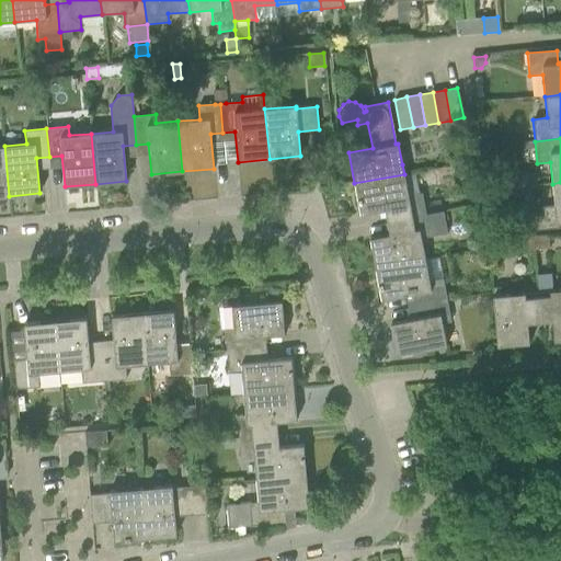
[(408,195),(404,174),(354,183),(359,214),(385,209),(387,222),(425,215),(422,193),(408,195)]
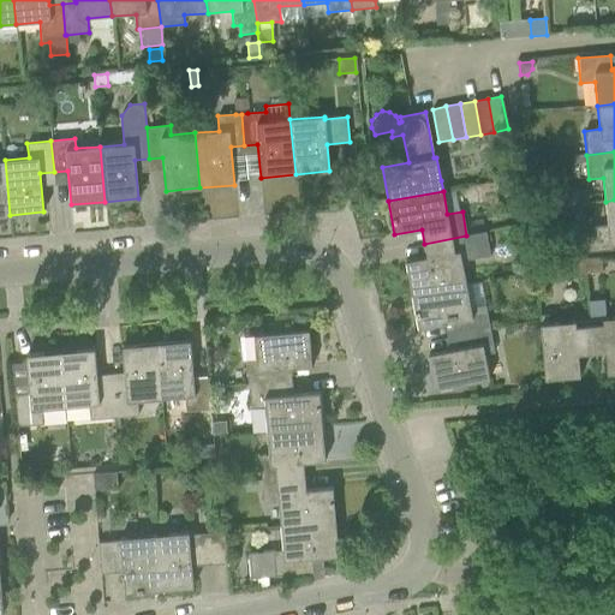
[(592,227),(593,234),(583,236),(584,252),(595,251),(601,251),(614,249),(614,199),(605,202),(608,226),(592,227)]
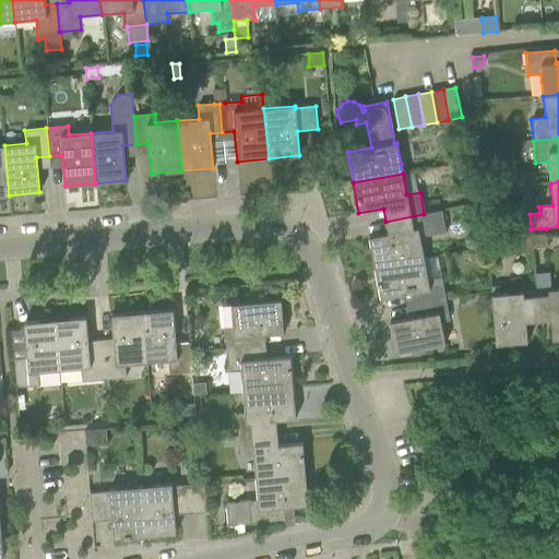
[(385,222),(388,234),(368,237),(375,268),(424,259),(419,237),(447,233),(442,211),(424,214),(385,222)]
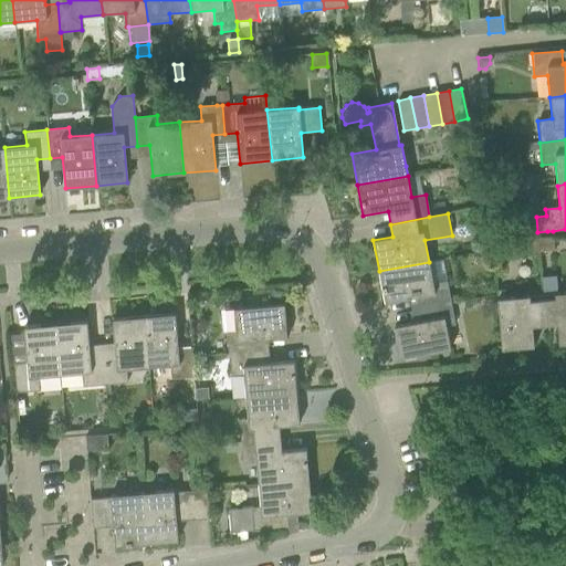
[(537,239),(538,252),(553,251),(552,238),(537,239)]
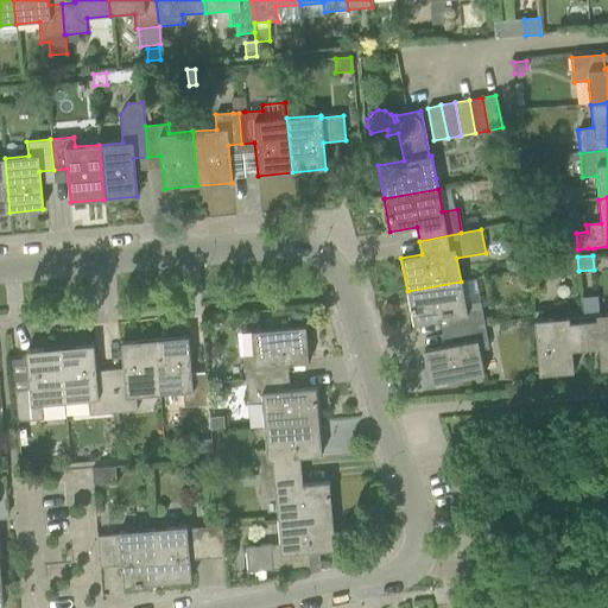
[(578,271),(577,257),(561,258),(562,273),(578,271)]
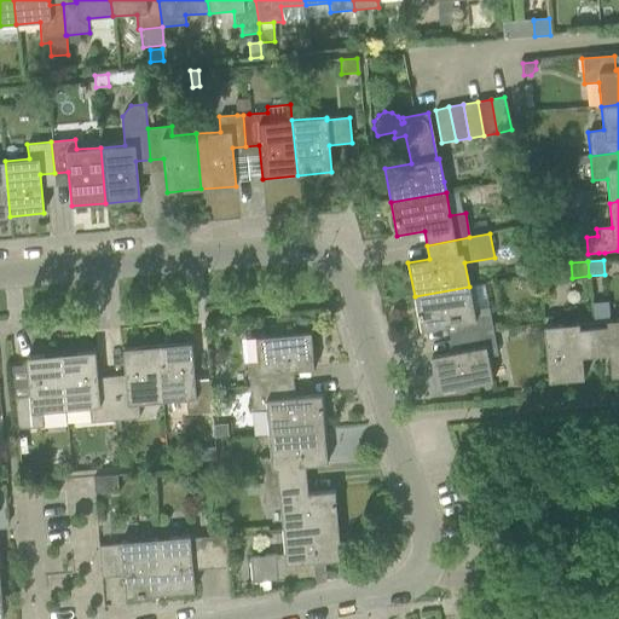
[(474,311),(469,287),(415,296),(421,330),(458,323),(461,337),(493,331),(489,307),(474,311)]
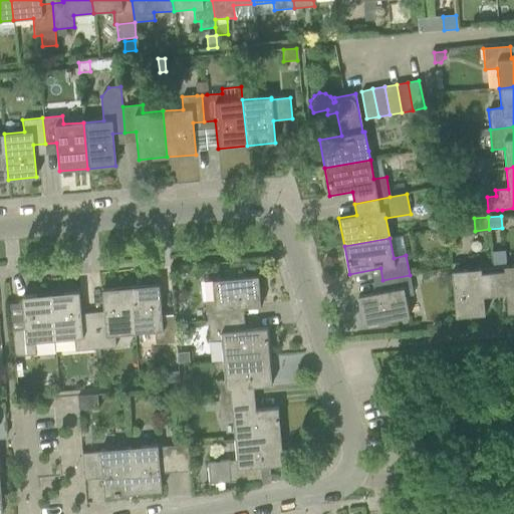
[(494,295),(492,268),(459,271),(458,263),(451,264),(452,271),(453,297),(455,317),(484,314),(483,296),(494,295)]
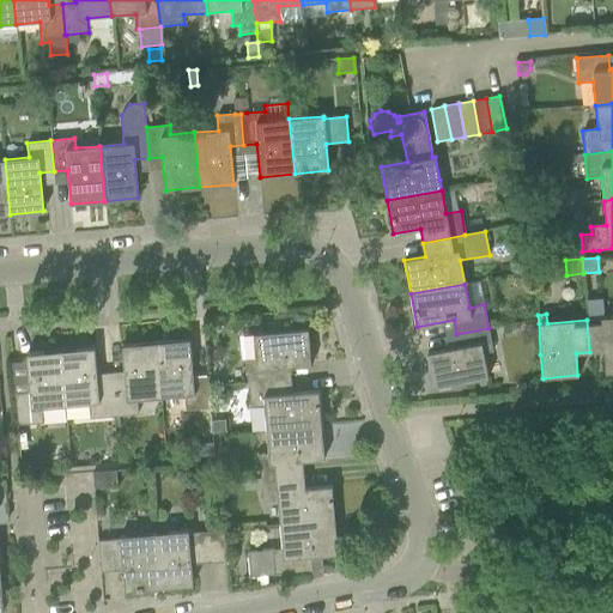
[(612,316),(587,320),(589,352),(604,351),(605,372),(612,371),(612,316)]
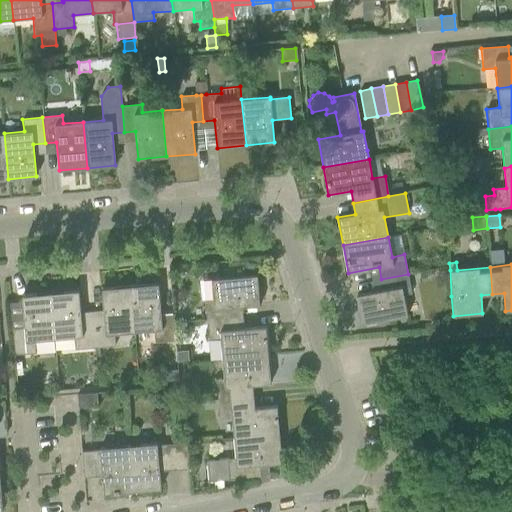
[(233,269),(222,270),(222,278),(233,277),(233,269)]
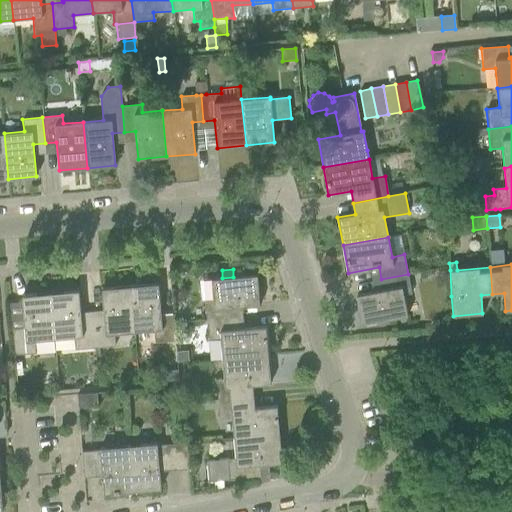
[(408,274),(381,279),(383,290),(356,295),(362,324),(407,315),(403,295),(411,294),(408,274)]
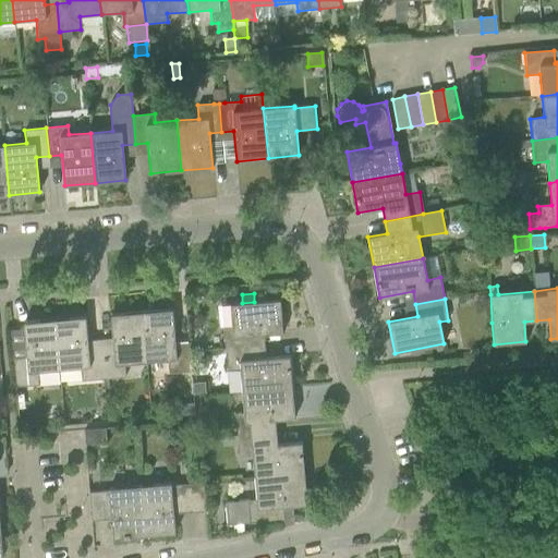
[(230,304),(232,326),(223,327),(225,349),(253,347),(252,335),(282,331),(280,300),(254,302),(242,303),(230,304)]
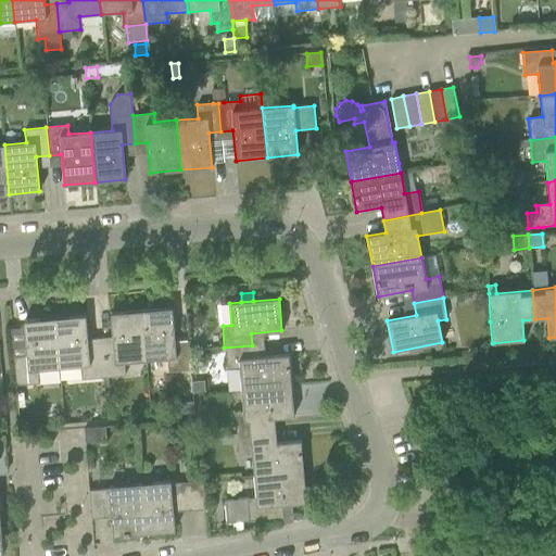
[(172,307),(140,311),(146,361),(166,359),(167,373),(190,370),(188,341),(175,342),(172,307)]
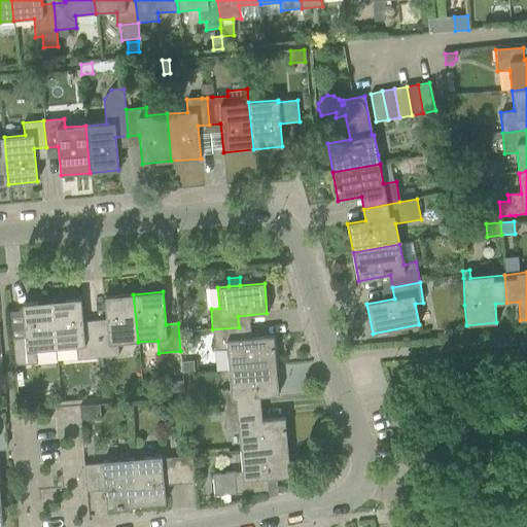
[(138,342),(133,294),(104,296),(107,329),(95,330),(98,358),(118,356),(117,344),(138,342)]
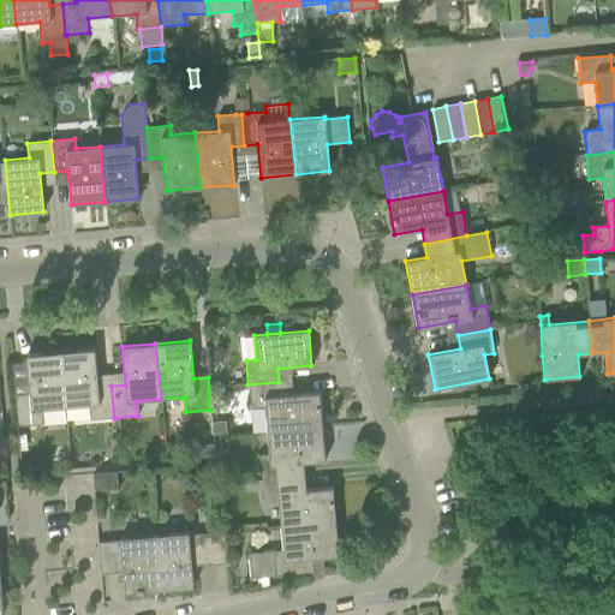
[(94,348),(60,352),(65,407),(89,405),(90,421),(114,418),(111,386),(97,388),(94,348)]
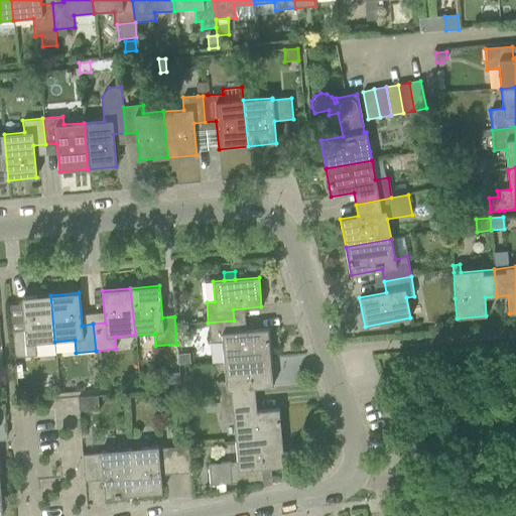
[(54,342),(50,295),(21,297),(24,330),(12,331),(14,358),(35,356),(34,343),(54,342)]
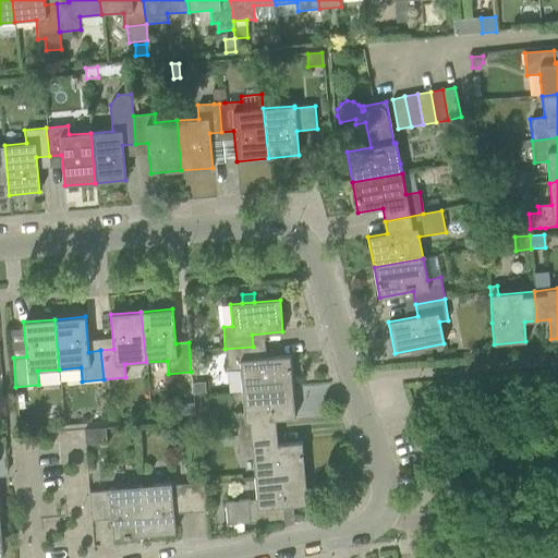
[(253,347),(225,349),(227,371),(240,370),(242,391),(292,387),(289,355),(254,359),(253,347)]
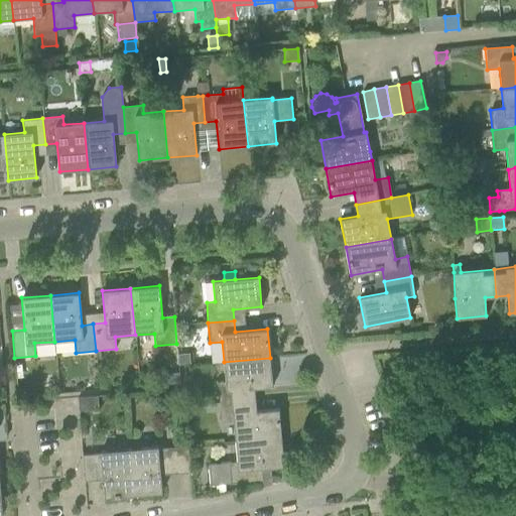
[(187,355),(177,356),(178,366),(181,366),(188,365),(187,355)]
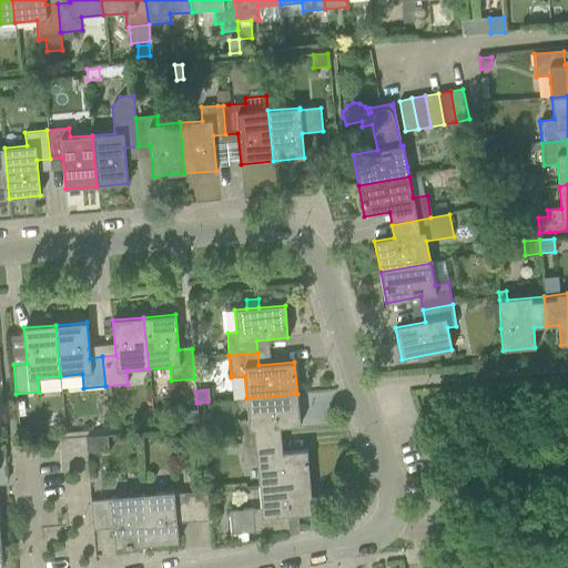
[(297,394),(246,398),(249,421),(240,421),(241,443),(281,439),(280,427),(300,425),(297,394)]
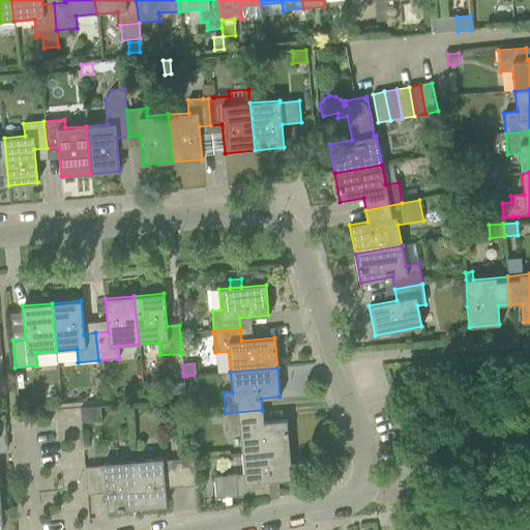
[(183,382),(168,383),(169,393),(184,392),(183,382)]
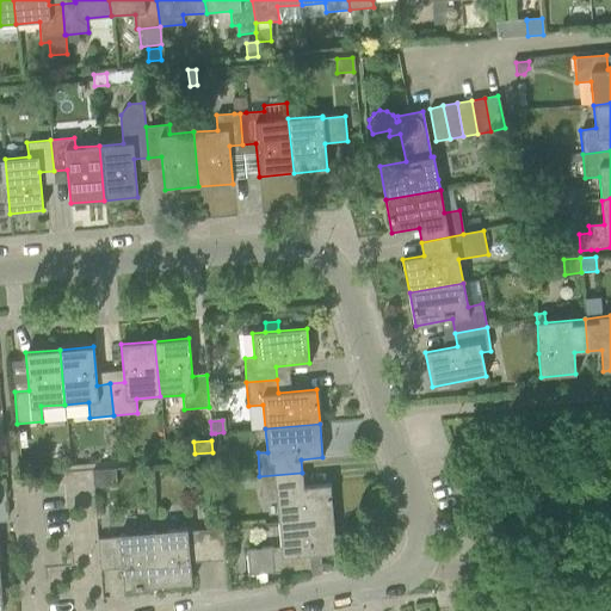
[(203,461),(191,461),(191,474),(204,473),(203,461)]
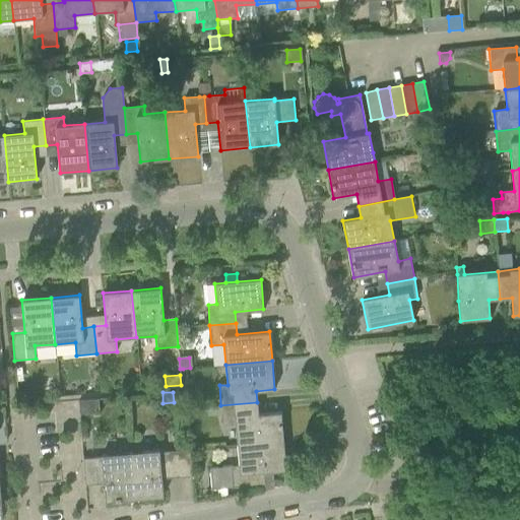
[(178,392),(179,405),(189,404),(188,392),(178,392)]
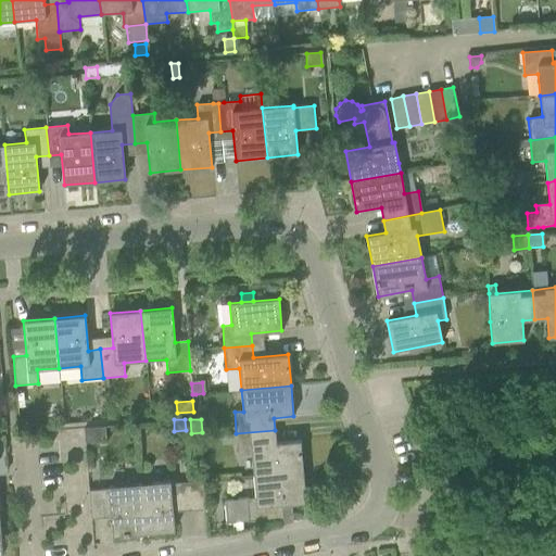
[(90,425),(83,426),(83,429),(84,441),(92,441),(90,425)]
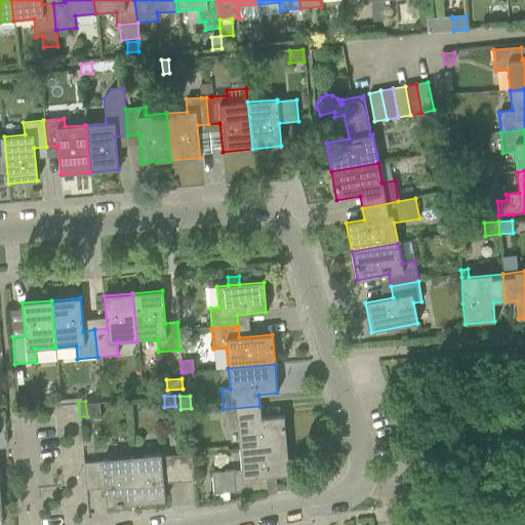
[(260,418),(259,406),(223,409),(225,430),(238,429),(240,449),(286,445),(284,416),(260,418)]
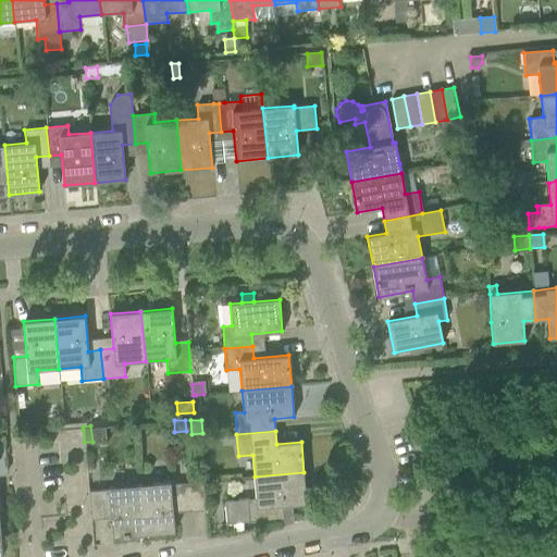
[(257,498),(247,499),(224,500),(226,523),(283,519),(282,505),(307,503),(304,472),(255,477),(257,498)]
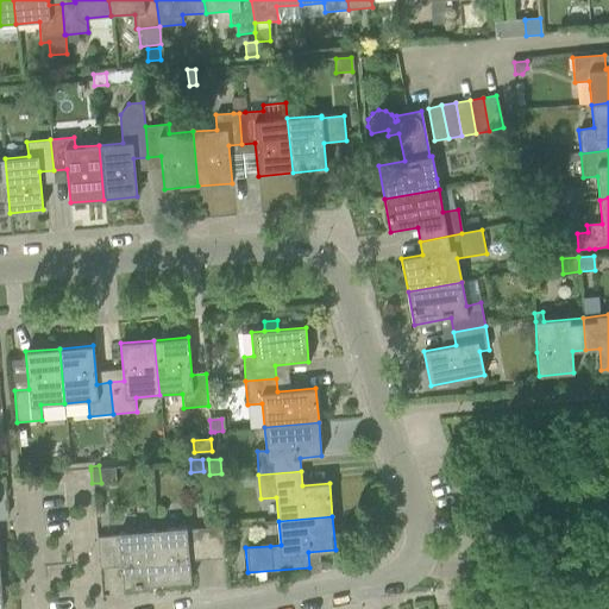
[(225,558),(223,526),(208,527),(211,559),(225,558)]
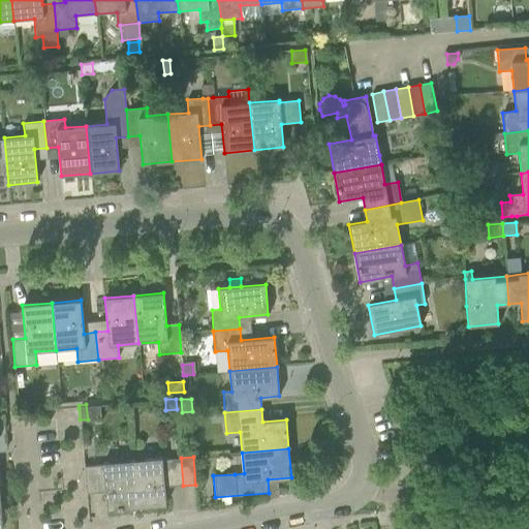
[(183,486),(181,458),(162,460),(162,458),(132,460),(136,507),(165,505),(164,487),(183,486)]
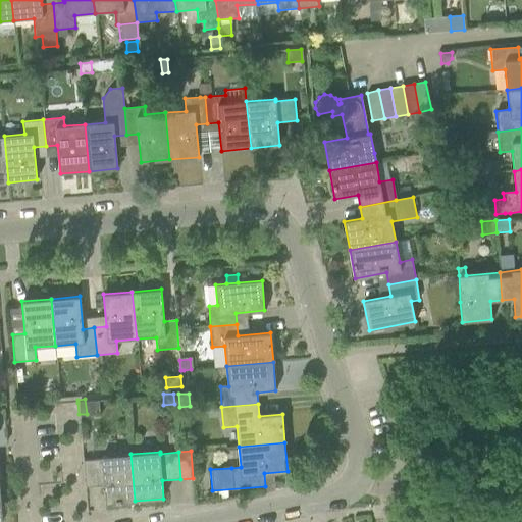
[(102,456),(102,458),(83,460),(86,486),(104,485),(106,503),(135,501),(131,454),(102,456)]
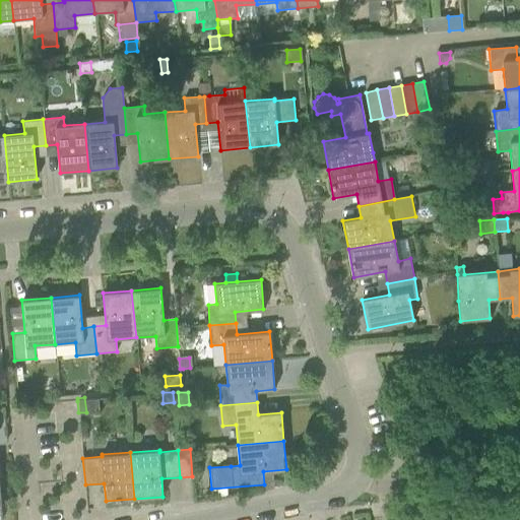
[(519,519),(519,511),(505,515),(506,519),(519,519)]
